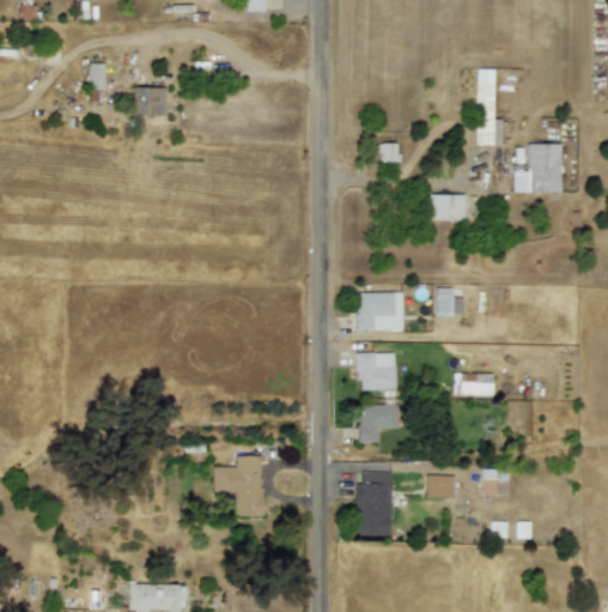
[(266,12),(266,0),(247,0),(247,12),(266,12)]
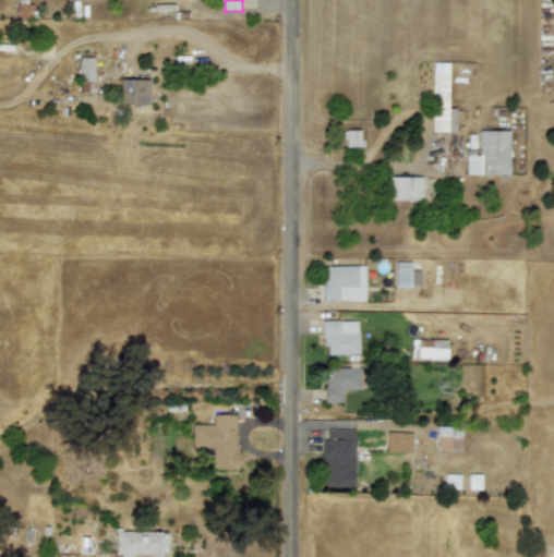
[(34,5),(19,5),(19,17),(34,19),(34,5)]
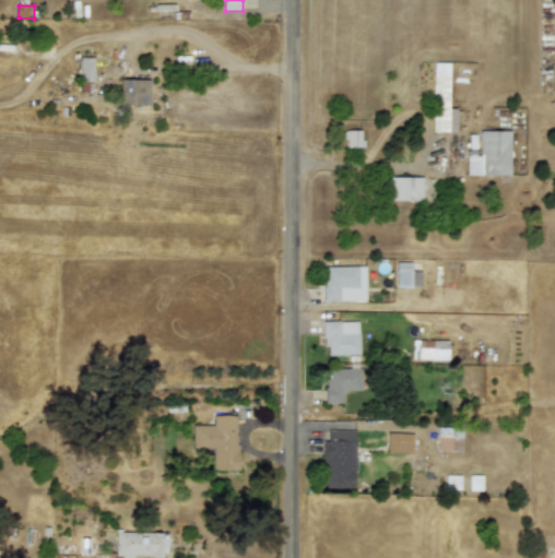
[(97,59),(83,58),(82,82),(96,82),(97,59)]
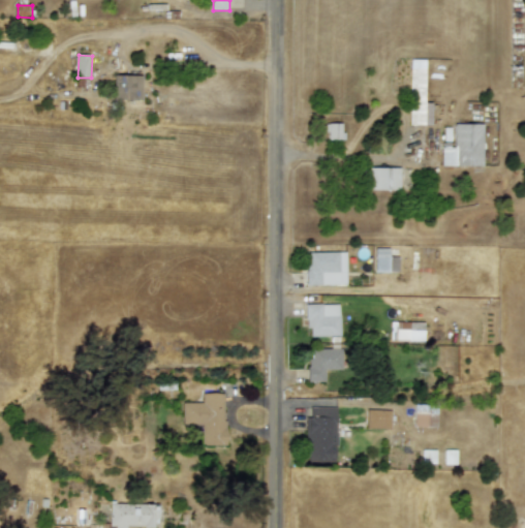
[(411,126),(434,126),(434,103),(427,103),(427,61),(412,61),(411,126)]
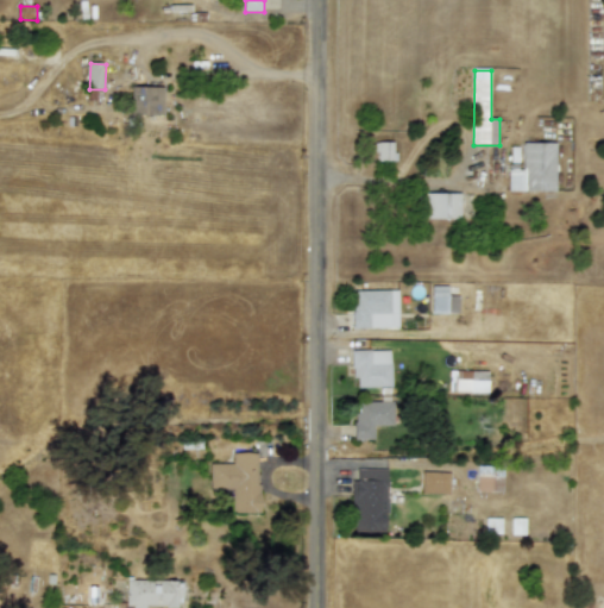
[(165,116),(165,88),(133,88),(132,116),(165,116)]
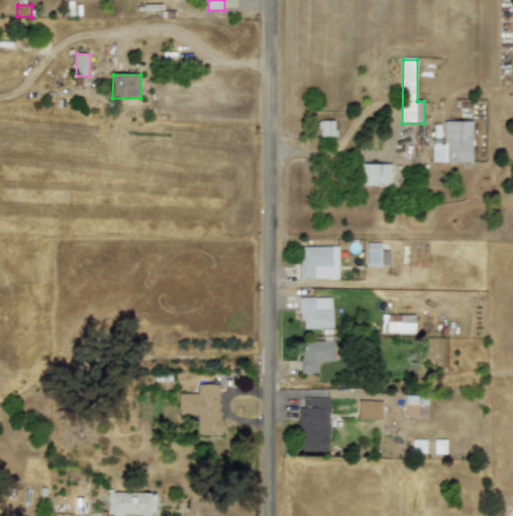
[(337,136),(337,121),(322,121),(322,136),(337,136)]
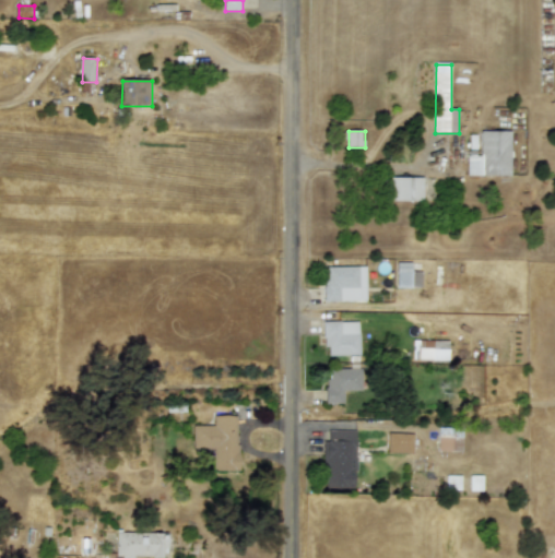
[(512,131),(483,132),(483,156),(470,156),(470,177),(514,176),(512,131)]
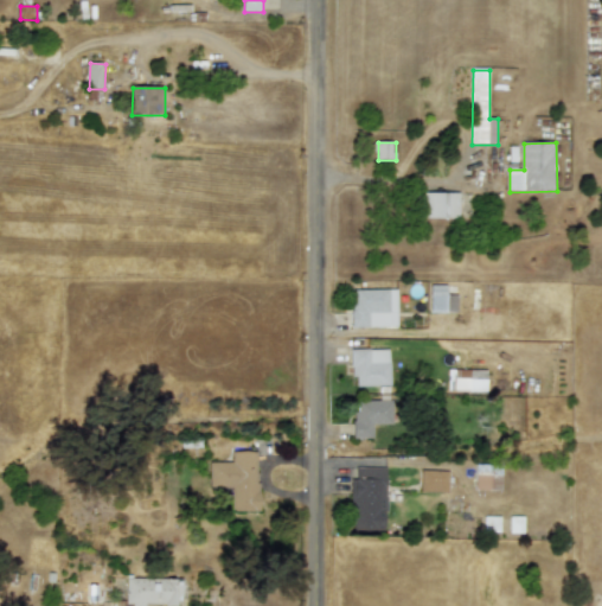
[(461,193),(424,193),(423,218),(461,219),(461,193)]
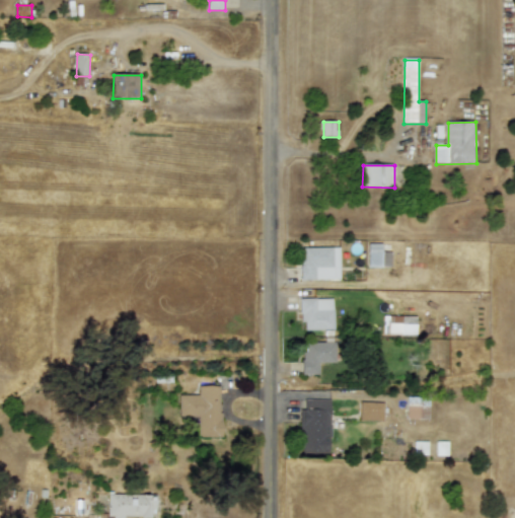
[(370,268),(394,269),(395,245),(371,244),(370,268)]
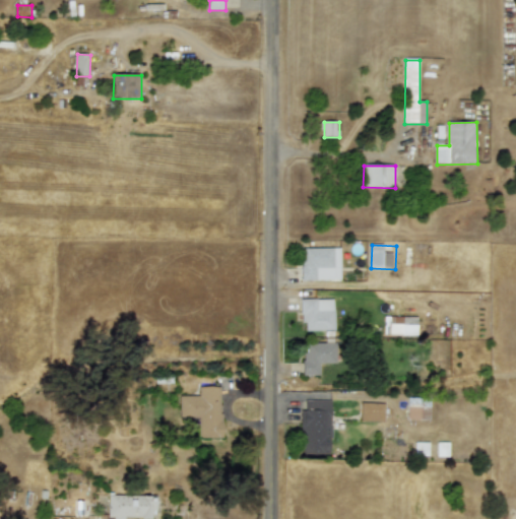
[(343,248),(304,249),(304,280),(343,280),(343,248)]
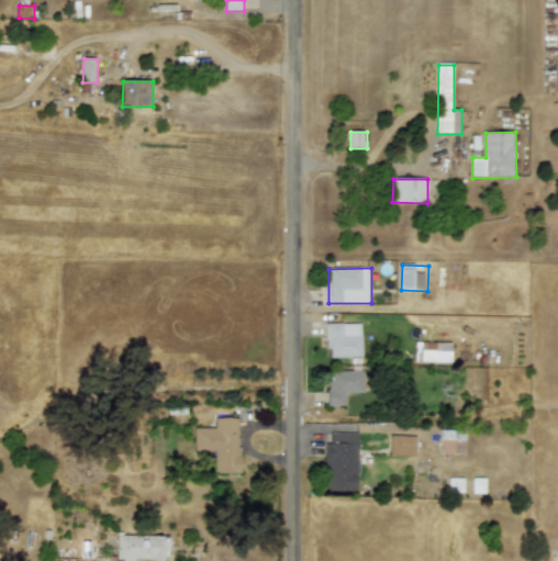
[(454,363),(454,343),(417,343),(417,363),(454,363)]
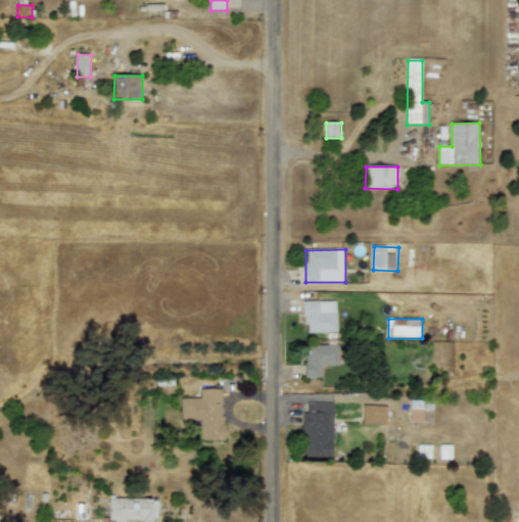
[(183,399),(183,421),(201,420),(202,441),(225,441),(224,389),(202,389),(202,398),(183,399)]
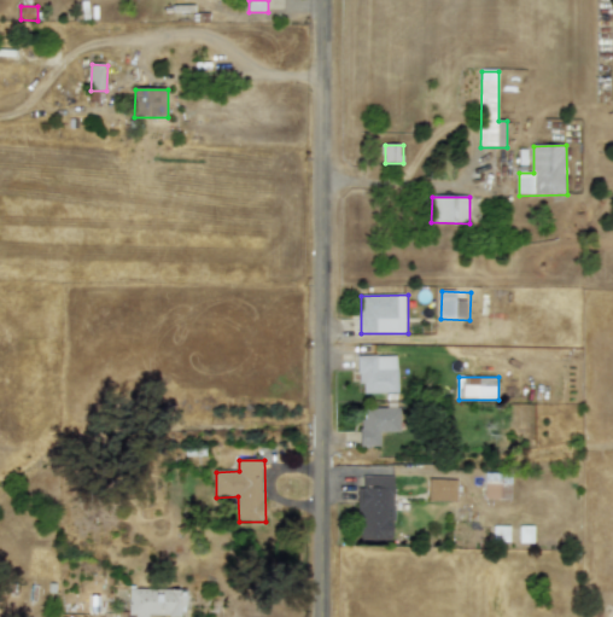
[(486,500),(513,500),(513,475),(488,473),(486,500)]
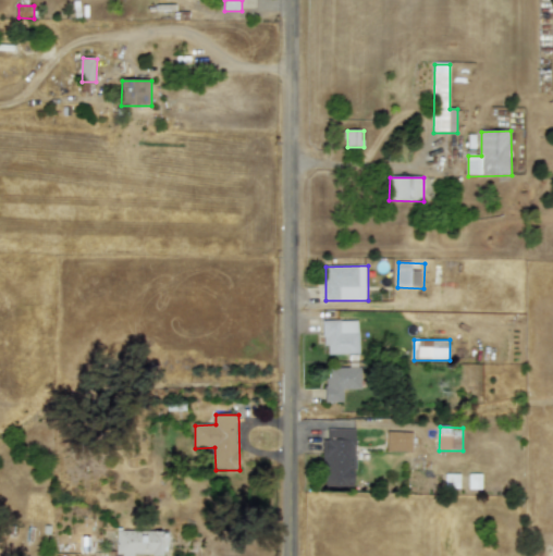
[(357,430),(330,430),(330,441),(326,441),(324,487),(356,487),(357,430)]
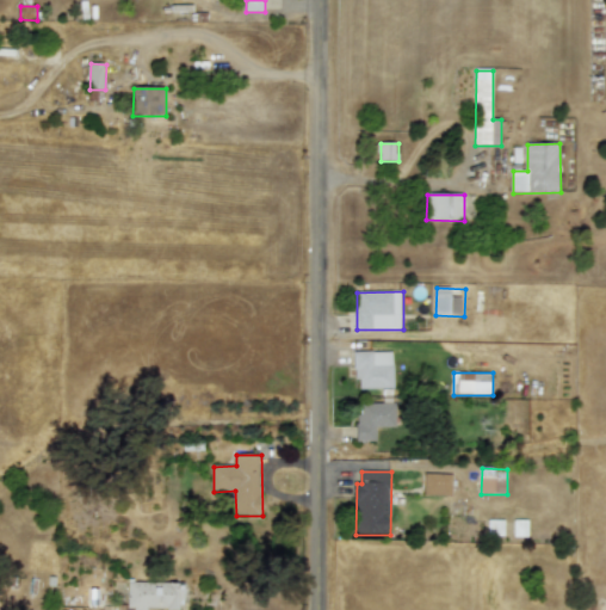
[(426,495),(453,497),(453,475),(426,474),(426,495)]
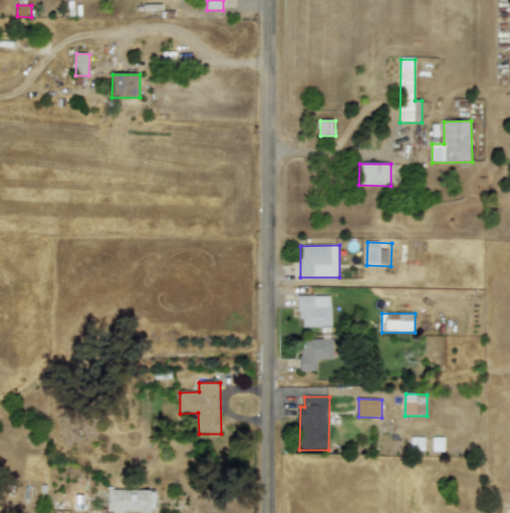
[(447,451),(447,438),(414,438),(414,452),(447,451)]
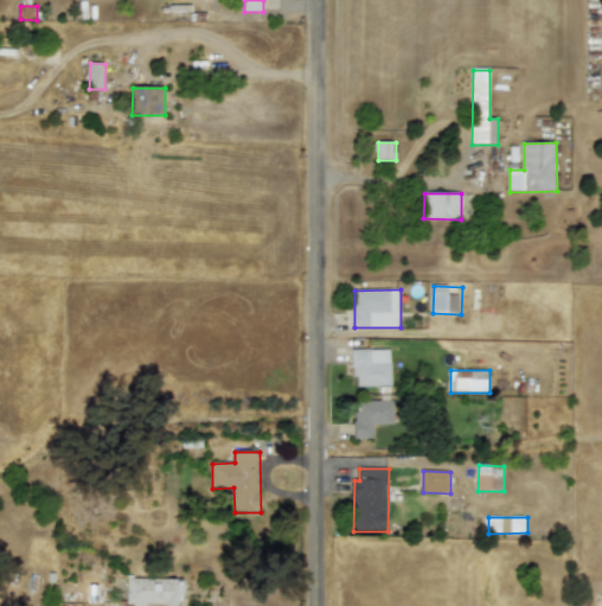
[(79,575),(79,594),(89,594),(89,605),(106,605),(106,575),(79,575)]
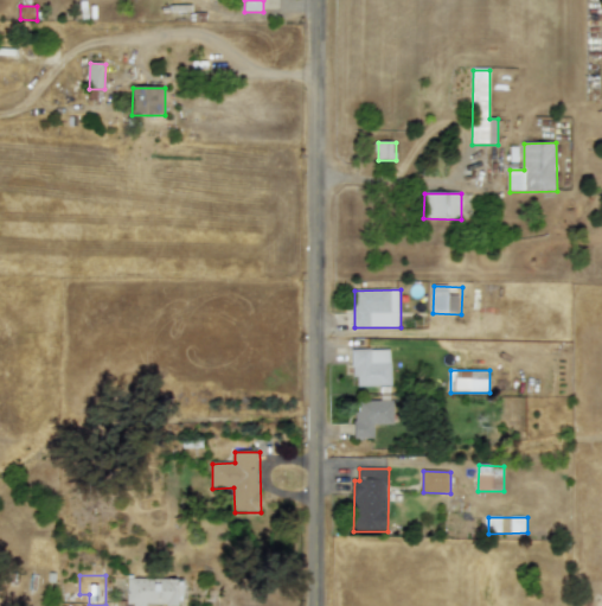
[(183,605),(183,580),(129,579),(128,601),(120,601),(119,605),(183,605)]
